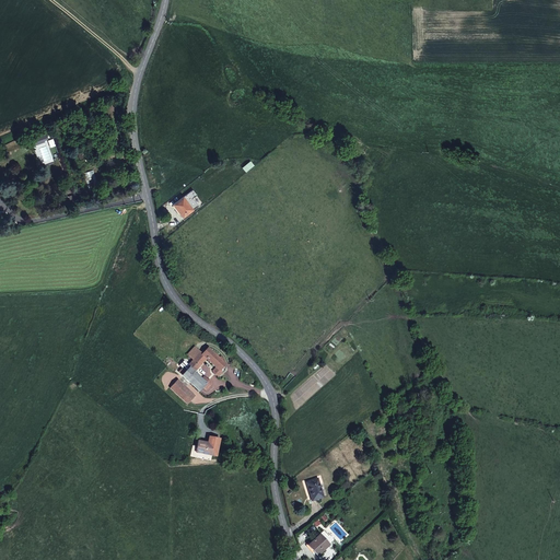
[(72,117),(67,119),(70,127),(76,125),(72,117)]
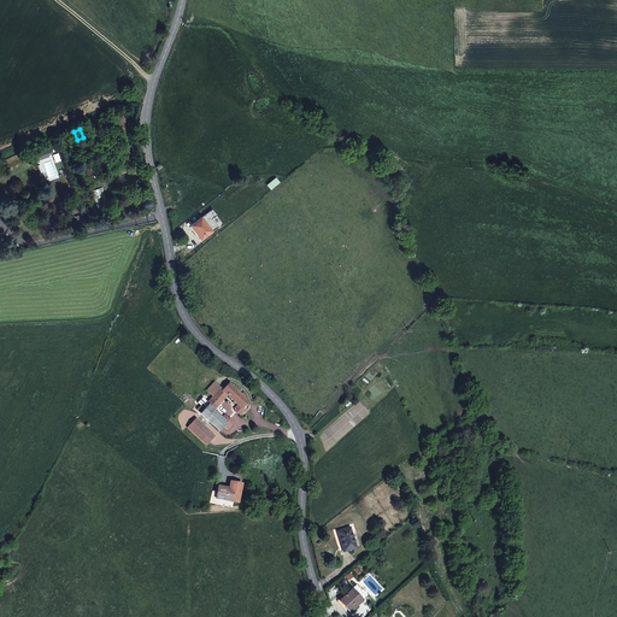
[(87,163),(88,165),(93,176),(94,177),(98,176),(92,162),(87,163)]
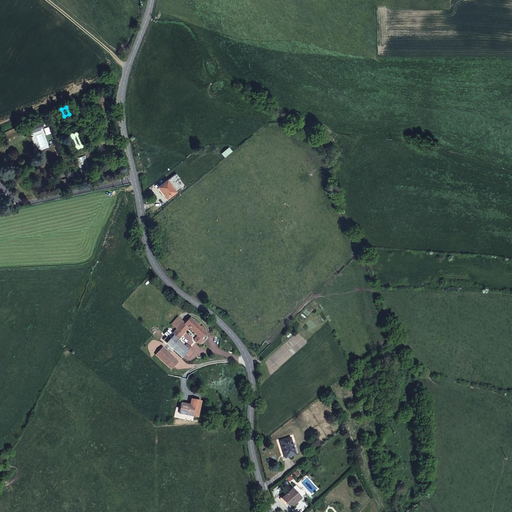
[(176,192),(167,180),(158,187),(167,198),(176,192)]
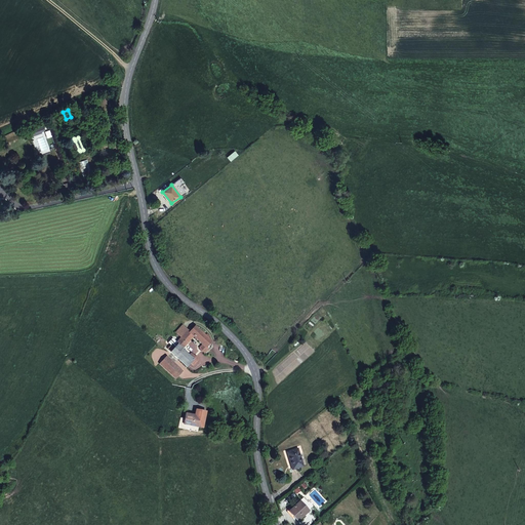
[(176,332),(182,337),(187,332),(188,331),(183,326),(176,332)]
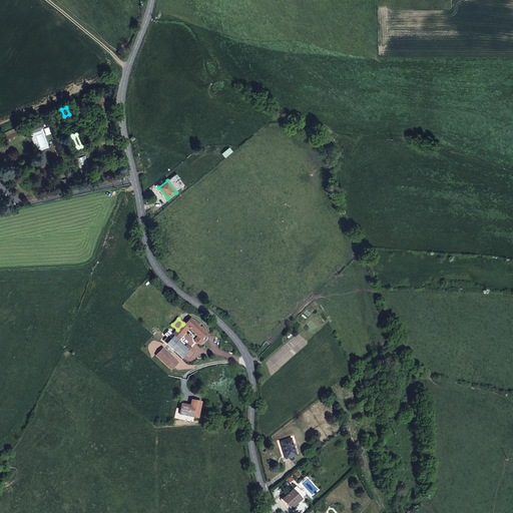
[(200,329),(190,319),(186,323),(185,325),(183,323),(183,324),(182,325),(177,330),(177,331),(182,336),(188,329),(197,337),(194,340),(199,345),(206,338),(204,337),(206,334),(202,331),(204,329),(201,327),(200,329)]
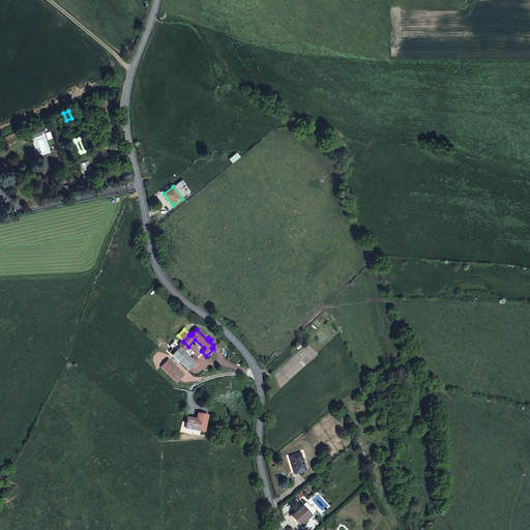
[(188,347),(183,342),(178,347),(178,349),(177,351),(174,348),(170,352),(173,355),(188,370),(193,366),(195,369),(201,363),(197,359),(197,360),(194,357),(190,360),(185,355),(186,354),(186,352),(185,351),(188,347)]
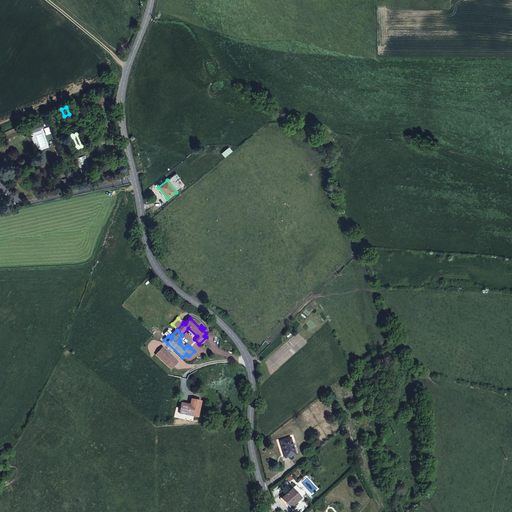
[(162,348),(156,355),(171,369),(178,362),(162,348)]
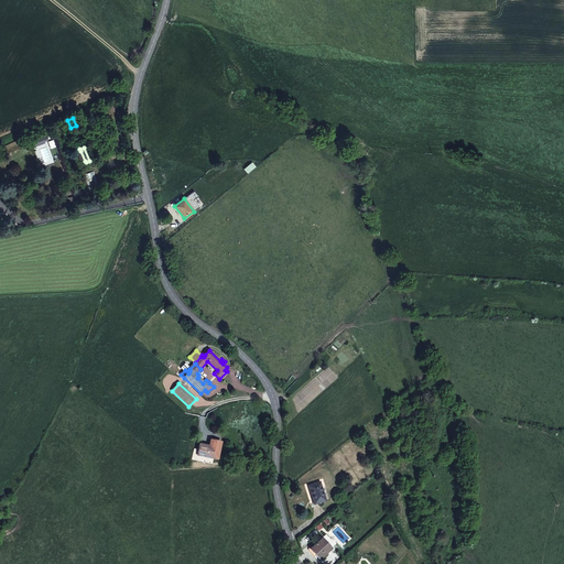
[(198,449),(197,456),(212,458),(217,459),(220,443),(210,441),(209,446),(199,444),(198,449)]
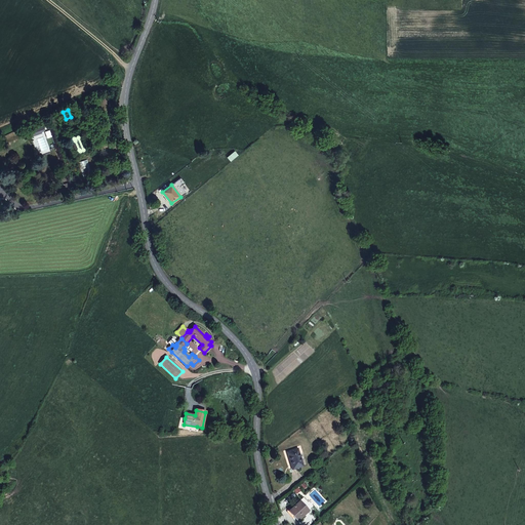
[(303,466),(297,449),(287,452),(292,470),(303,466)]
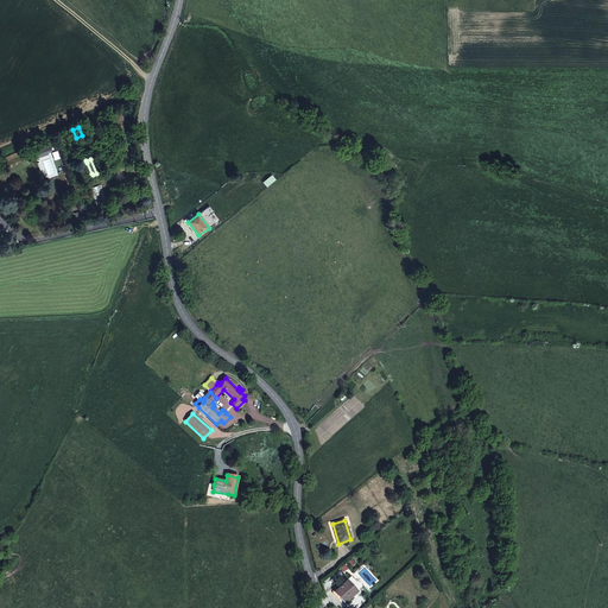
[(347,581),(334,593),(339,597),(340,596),(346,602),(356,591),(347,581)]
